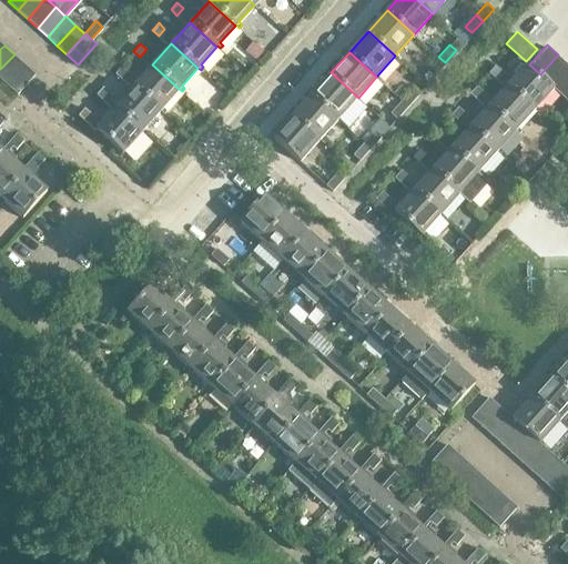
[(0,69),(0,77),(6,83),(24,63),(14,54),(0,69)]
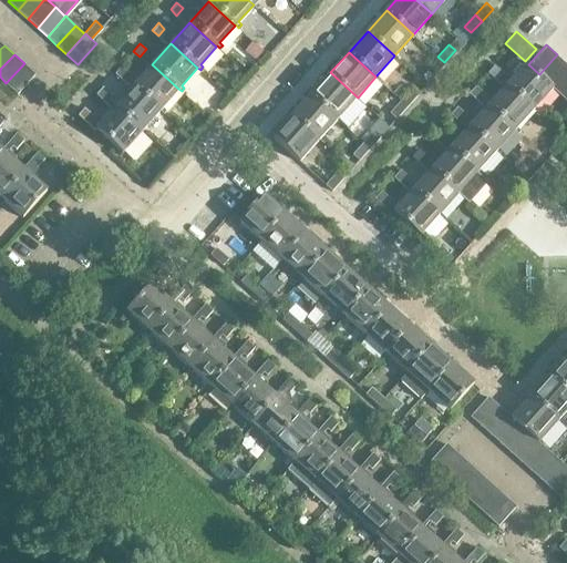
[(557,54),(539,74),(549,83),(566,63),(557,54)]
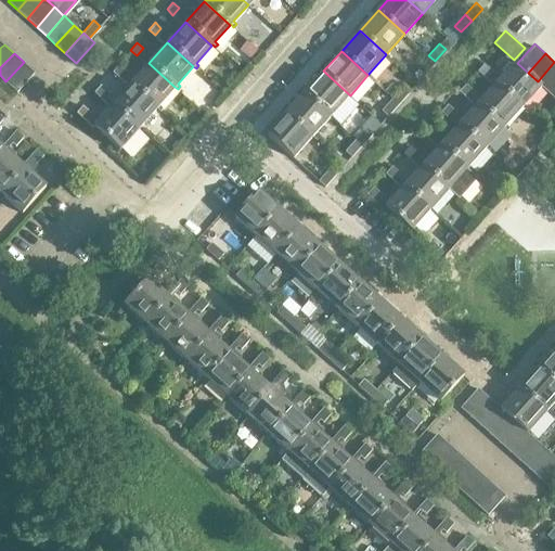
[(435,61),(428,55),(418,67),(425,73),(435,61)]
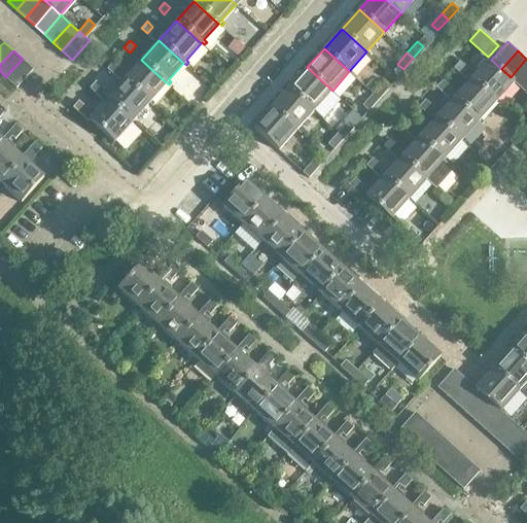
[(488,57),(470,77),(498,102),(500,100),(497,97),(514,79),(511,77),(501,69),(491,60),(488,57)]
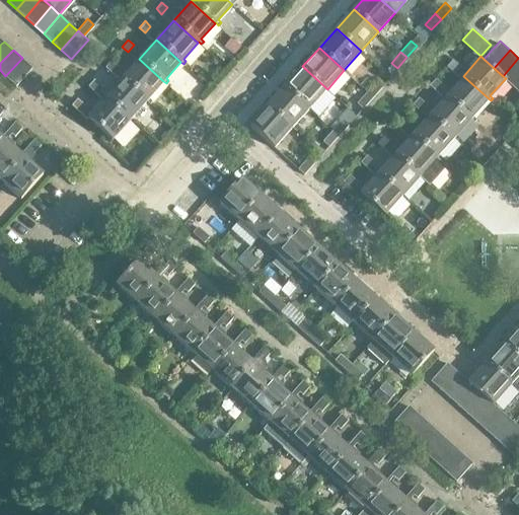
[(518,57),(518,58),(503,76),(506,78),(512,84),(518,75),(518,57)]
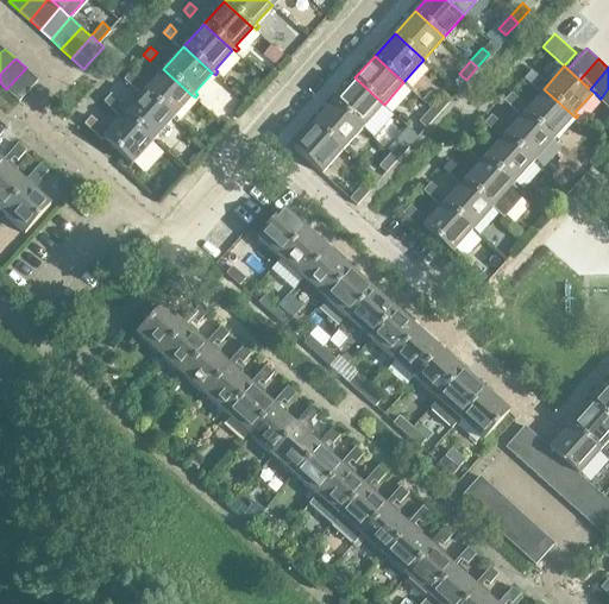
[(26,68),(6,89),(18,99),(37,79),(26,68)]
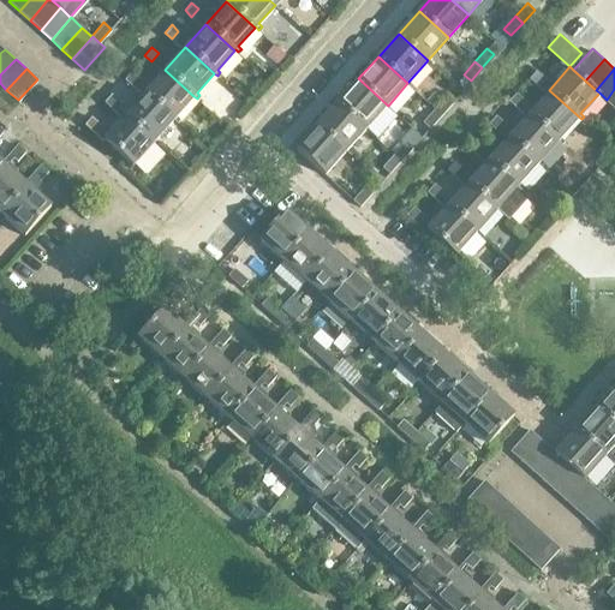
[(529,77),(536,83),(543,76),(536,69),(529,77)]
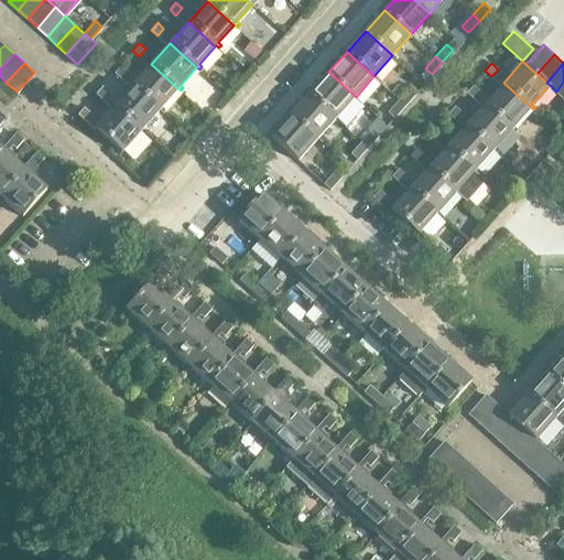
[(114,72),(120,77),(127,70),(120,64),(114,72)]
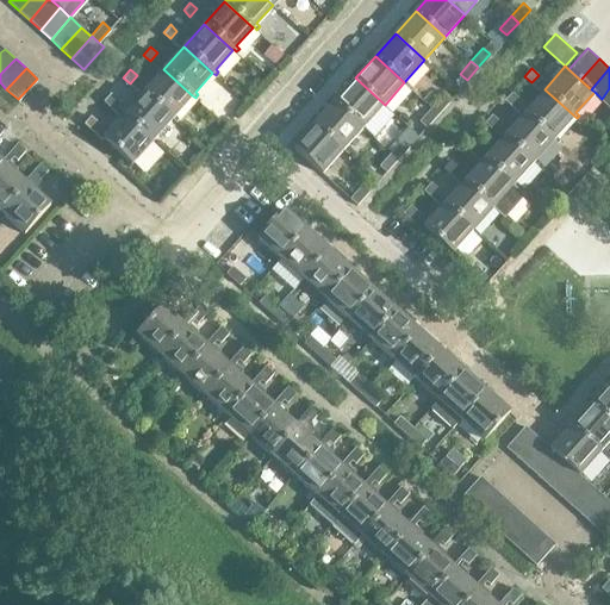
[(163,69),(143,92),(173,118),(175,120),(178,117),(175,114),(192,95),(163,69)]
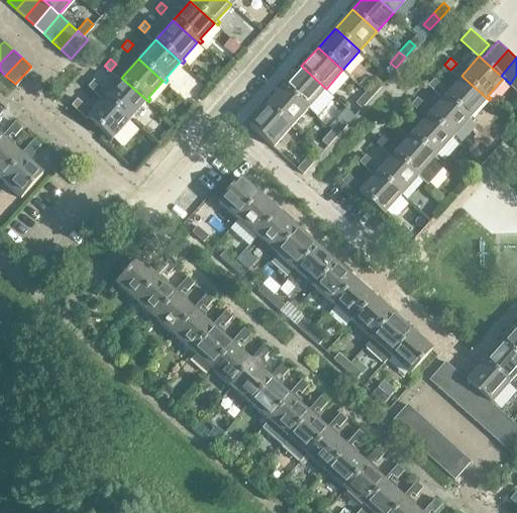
[(326,89),(301,66),(284,85),(309,107),(326,89)]
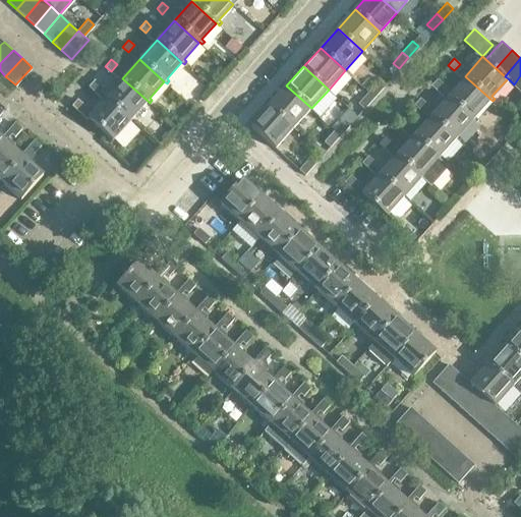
[(465,76),(448,96),(475,120),(477,118),(474,115),(489,99),(493,102),(493,101),(465,76)]
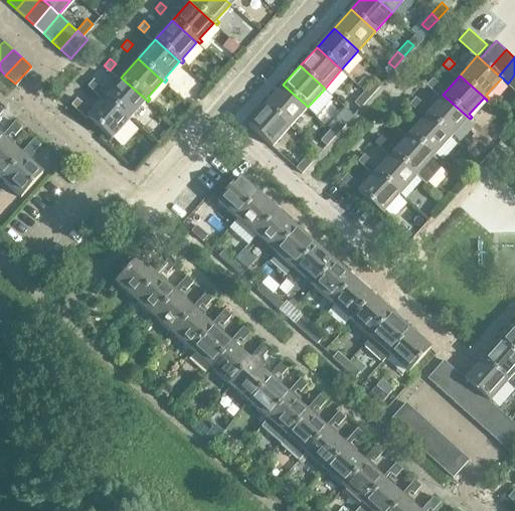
[(425,83),(432,89),(438,81),(432,76),(425,83)]
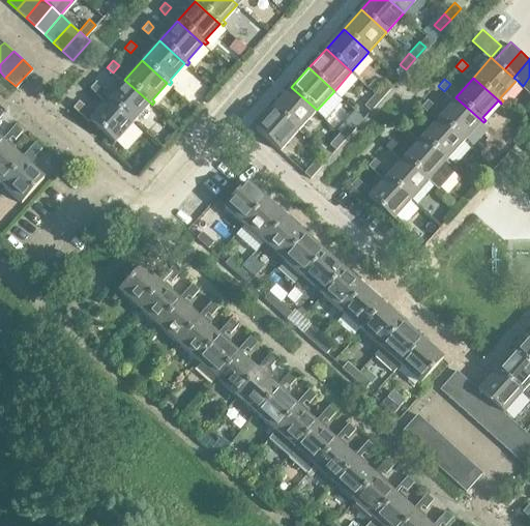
[(89,86),(95,92),(101,85),(95,80),(89,86)]
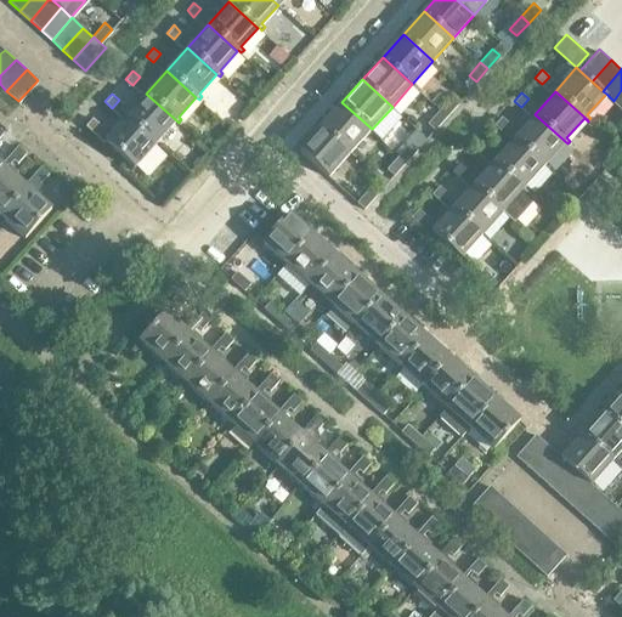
[(146,94),(125,117),(156,142),(158,145),(162,142),(158,139),(176,120),(146,94)]
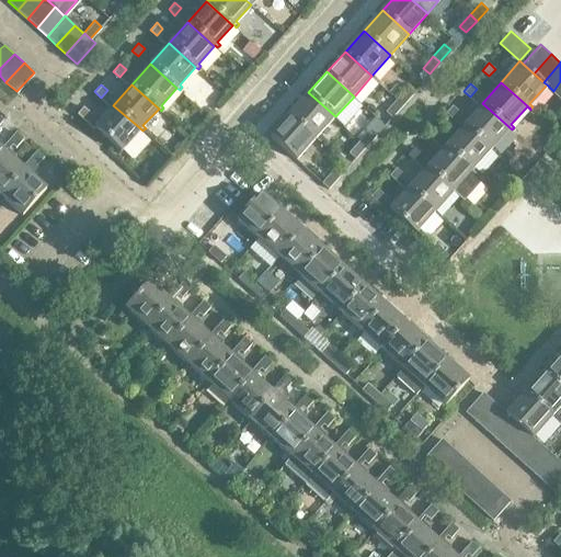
[(402,103),(413,91),(407,86),(396,97),(402,103)]
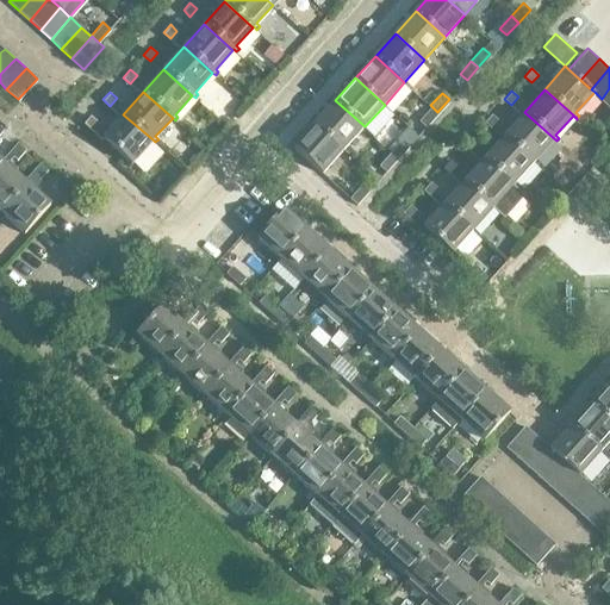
[(365,126),(335,100),(315,123),(344,149),(365,126)]
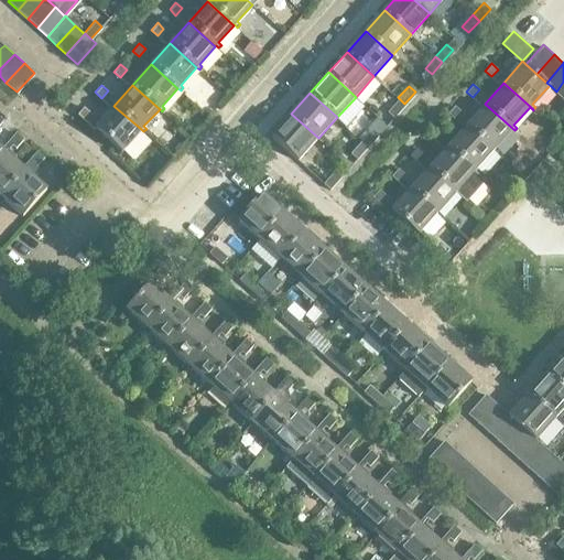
[(404,104),(398,97),(387,110),(393,116),(404,104)]
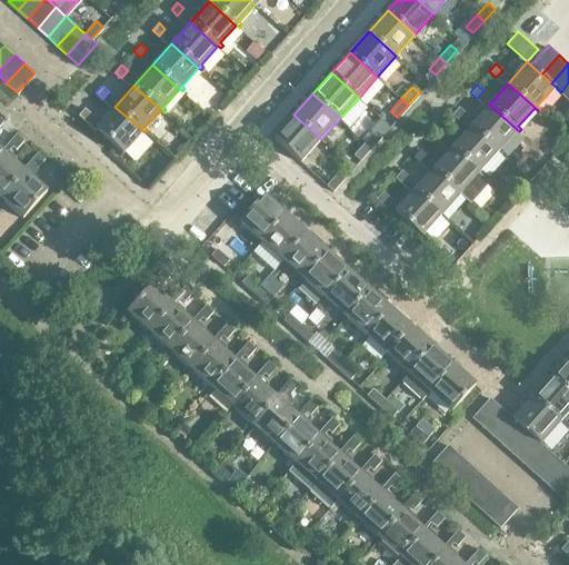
[(489,105),(470,126),(500,152),(502,149),(500,147),(516,129),(518,131),(519,131),(489,105)]
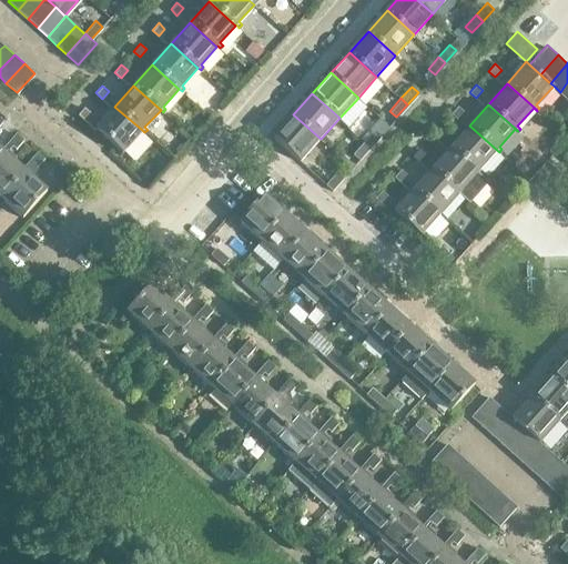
[(77,113),(83,119),(90,112),(83,106),(77,113)]
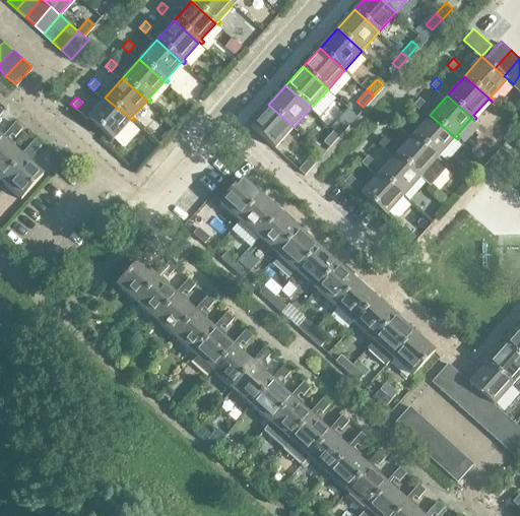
[(412,103),(418,109),(425,102),(418,97),(412,103)]
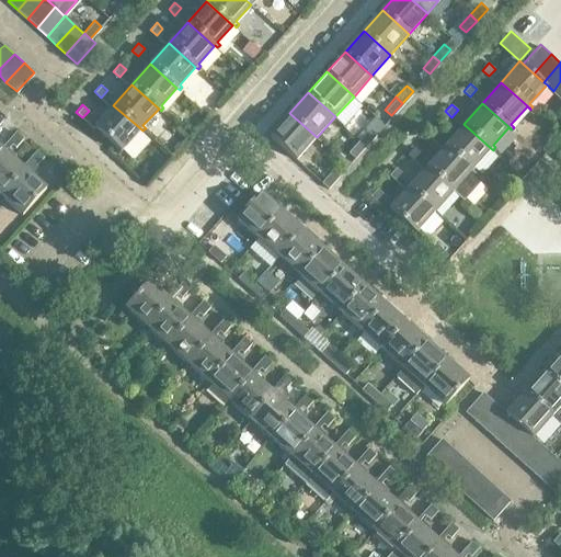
[(140,128),(113,105),(94,126),(114,144),(111,147),(117,154),(121,150),(122,149),(124,151),(127,148),(125,146),(140,128)]
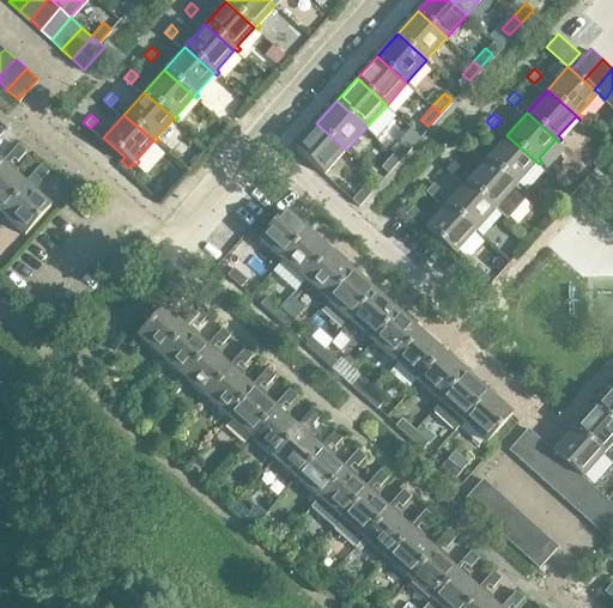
[(346,150),(316,123),(296,146),(325,174),(346,150)]
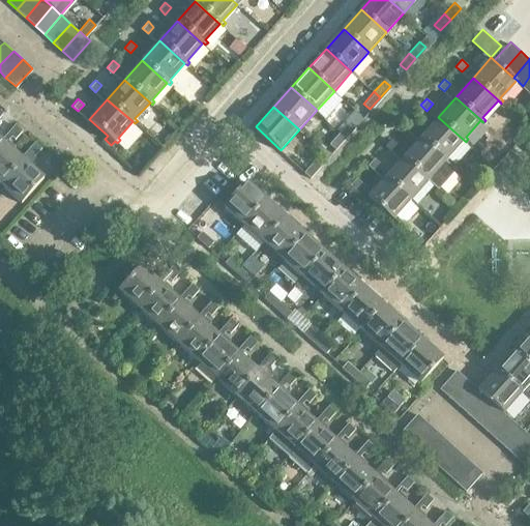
[(420,137),(445,158),(448,162),(450,158),(448,156),(463,140),(466,142),(438,117),(420,137)]
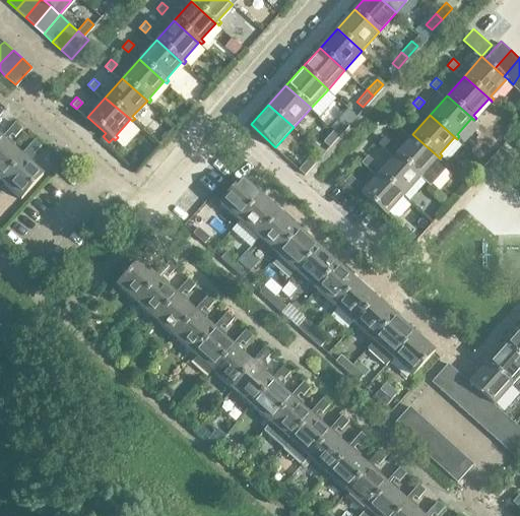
[(401,128),(407,121),(401,116),(395,123),(401,128)]
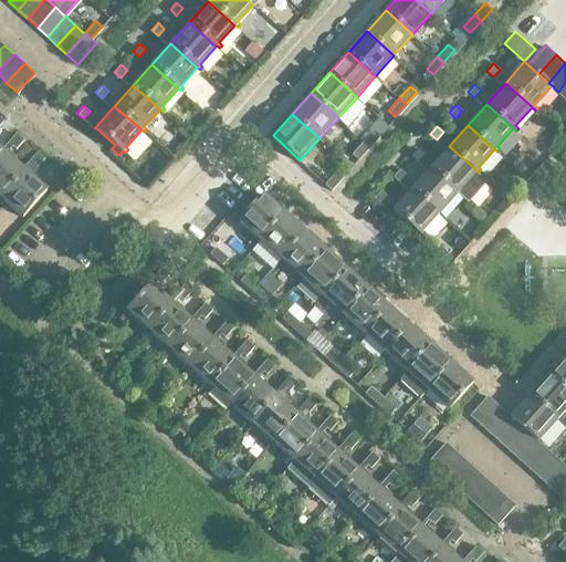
[(369,145),(379,134),(373,128),(363,139),(369,145)]
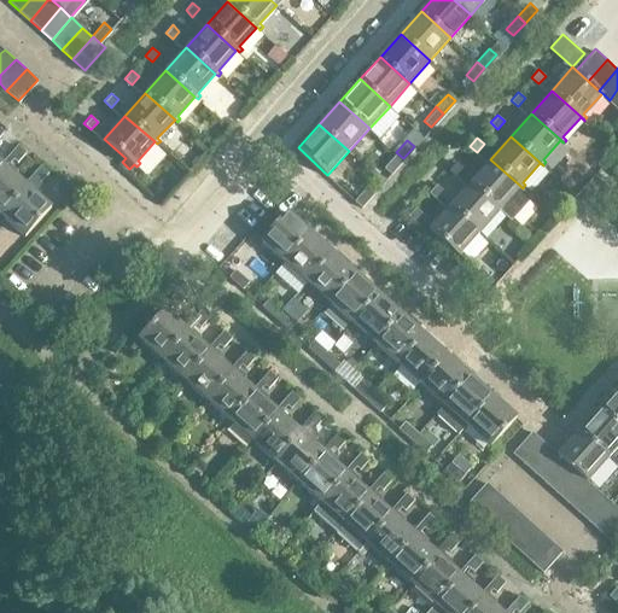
[(17,142),(11,150),(19,157),(25,150),(17,142)]
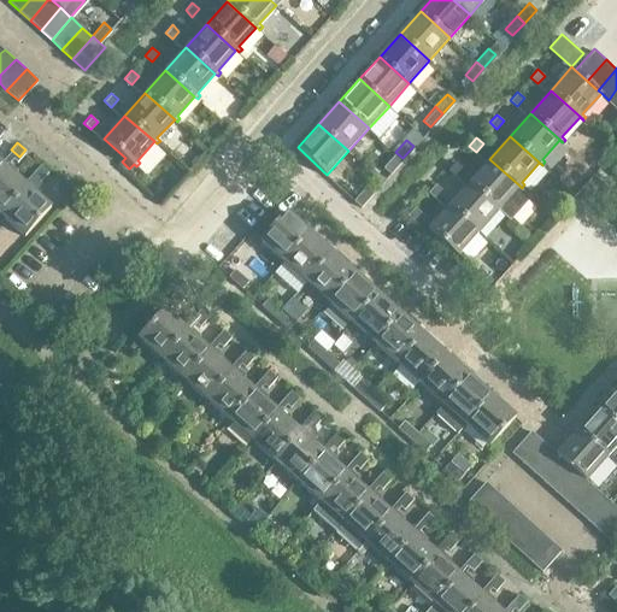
[(403,158),(395,152),(383,165),(391,171),(403,158)]
